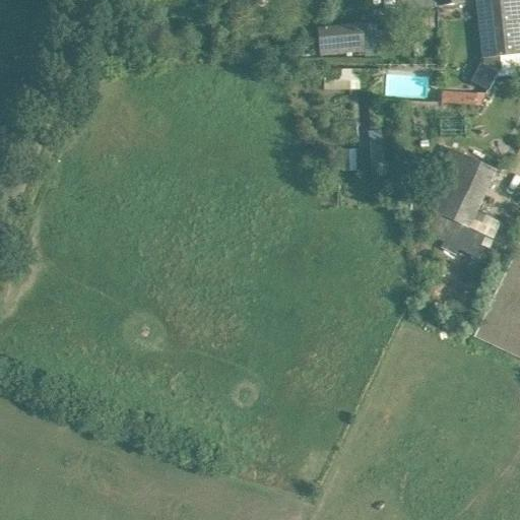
[(432,7),(431,0),(397,0),(399,10),(432,7)]
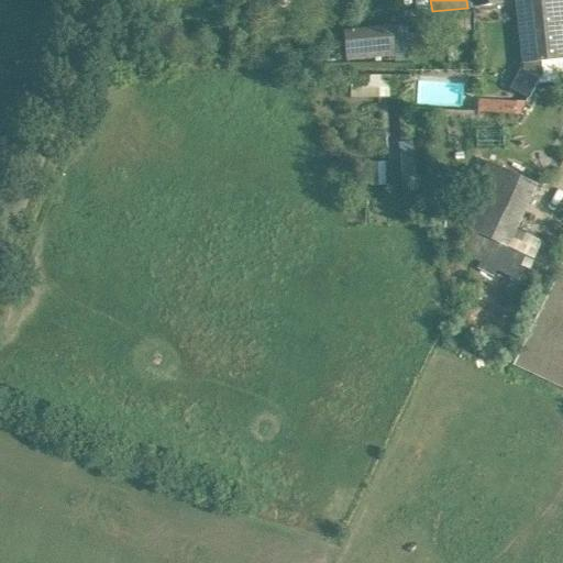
[(466,0),(467,8),(478,7),(478,10),(497,8),(496,3),(500,3),(499,0),(466,0)]
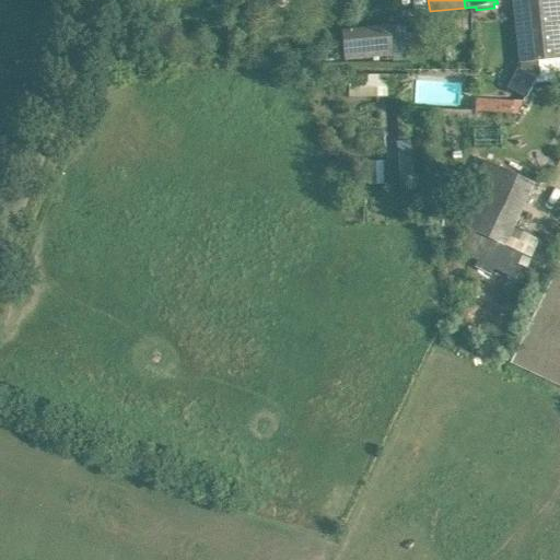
[(559,79),(559,0),(512,0),(520,66),(508,89),(526,97),(534,82),(535,82),(559,79)]
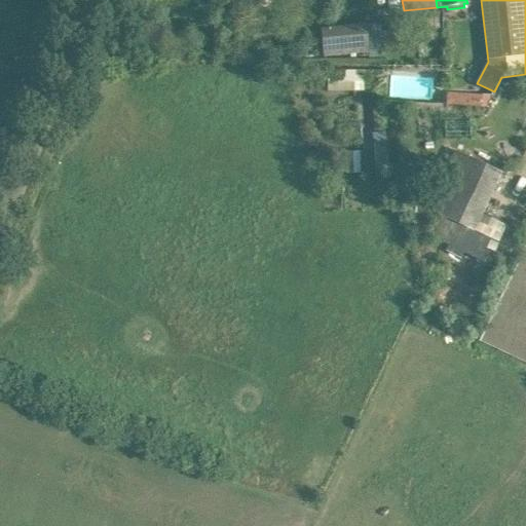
[(321,30),(323,58),(367,53),(364,26),(321,30)]
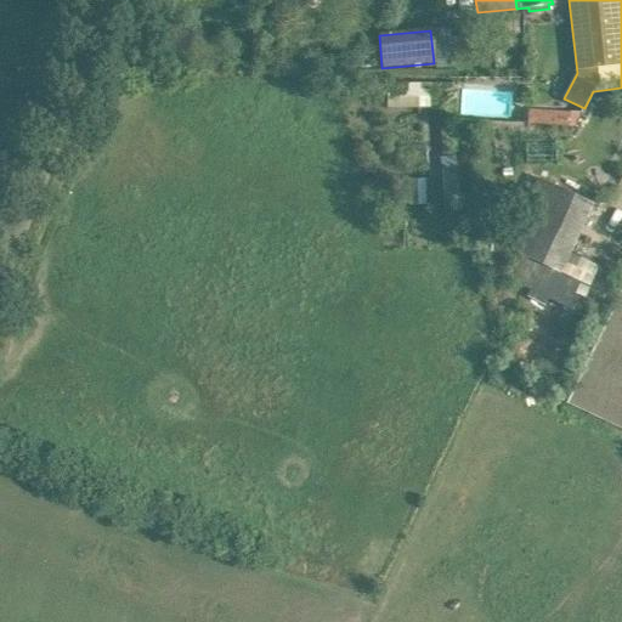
[(386,83),(386,107),(419,107),(419,83),(386,83)]
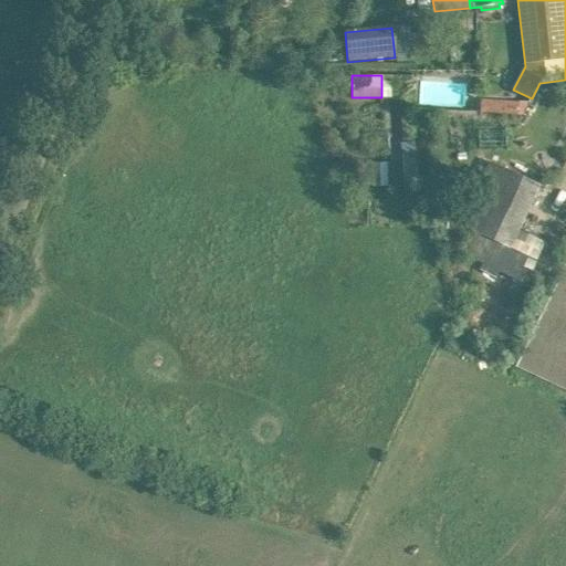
[(479,113),(516,115),(517,102),(480,100),(479,113)]
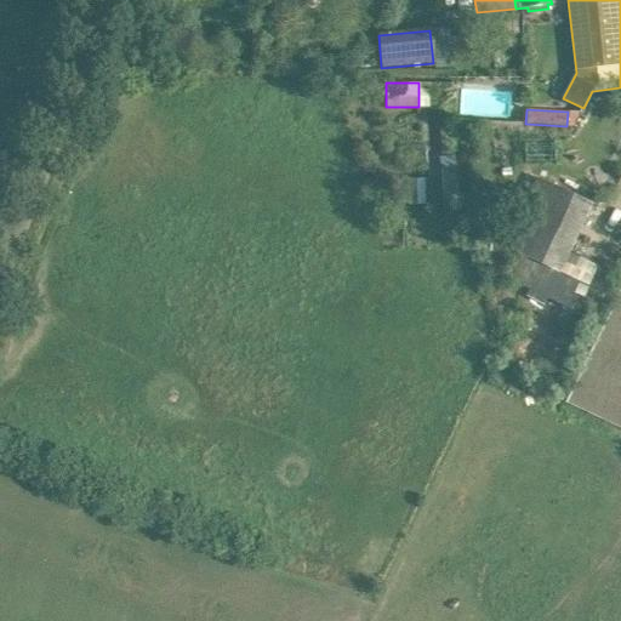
[(534,178),(502,248),(559,274),(591,205),(534,178)]
